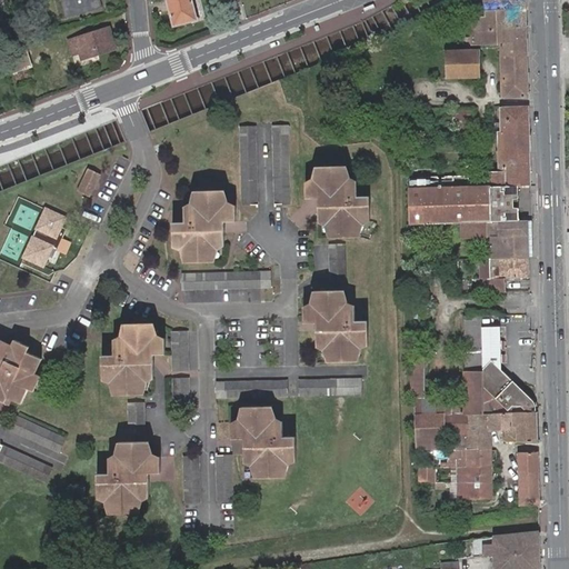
[(60,0),(65,16),(70,15),(67,0),(60,0)]
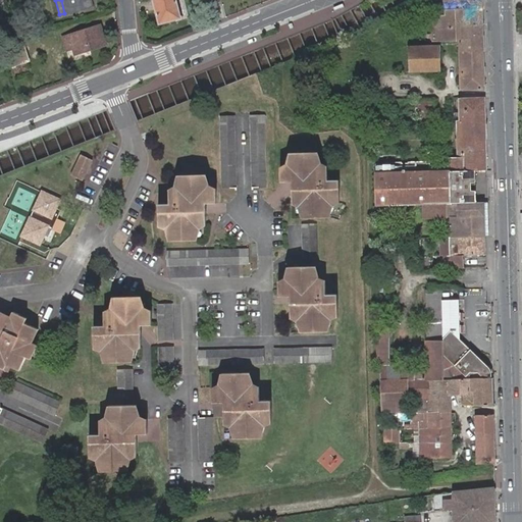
[(61,0),(64,13),(91,7),(89,0),(61,0)]
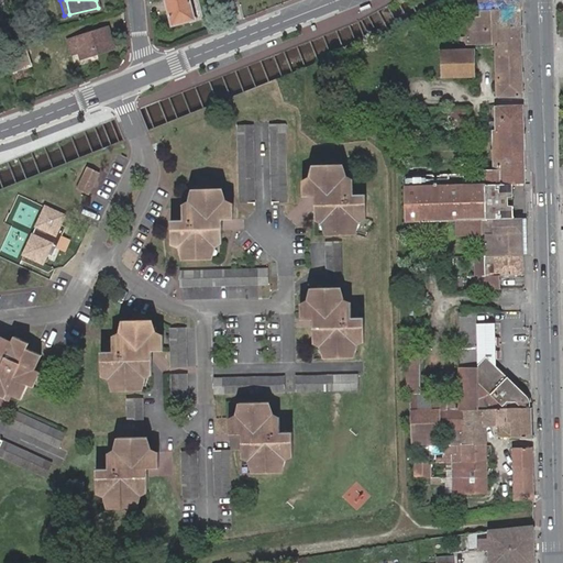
[(188,0),(163,0),(170,28),(195,22),(188,0)]
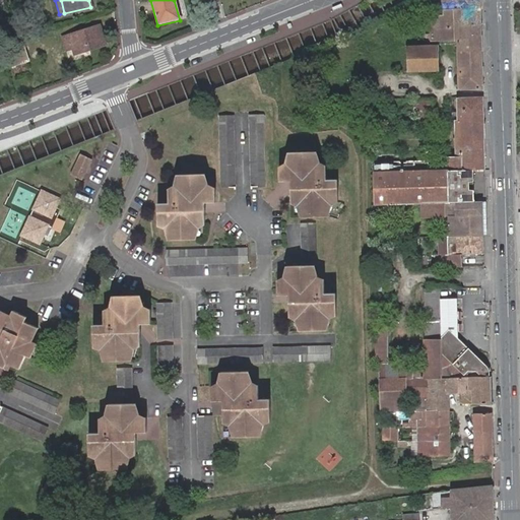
[(75,55),(106,45),(100,26),(62,38),(66,51),(73,49),(75,55)]
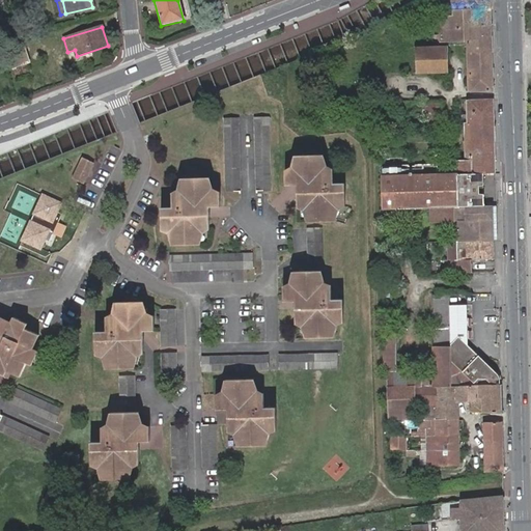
[(29,62),(23,40),(3,47),(8,68),(29,62)]
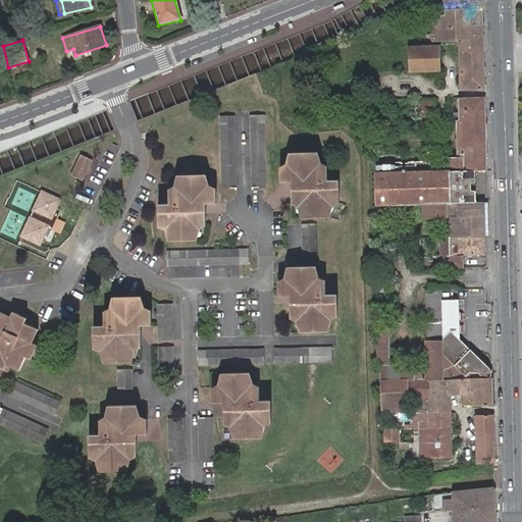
[(438,70),(438,46),(408,47),(409,71),(438,70)]
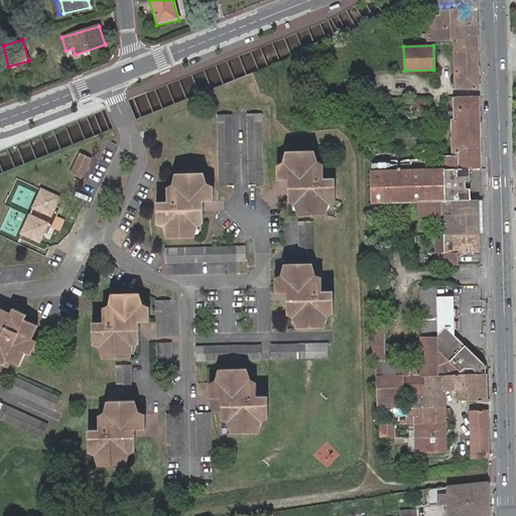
[(319,90),(306,90),(306,105),(319,104),(319,90)]
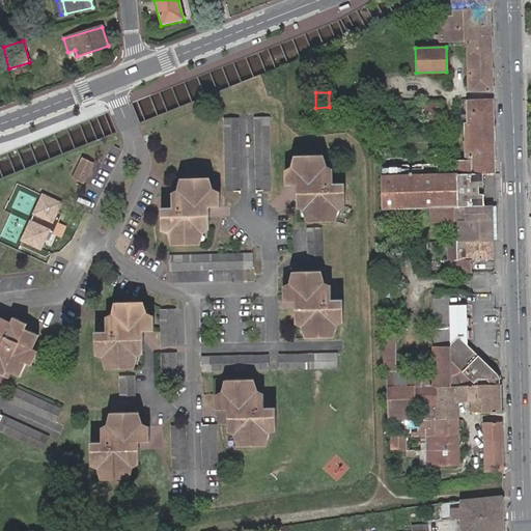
[(494,133),(493,99),(468,100),(468,104),(469,123),(465,123),(466,134),(494,133)]
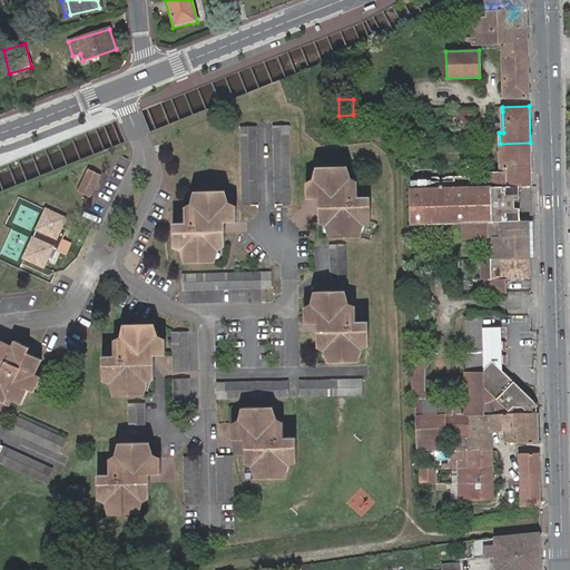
[(454,121),(474,121),(474,109),(454,109),(454,121)]
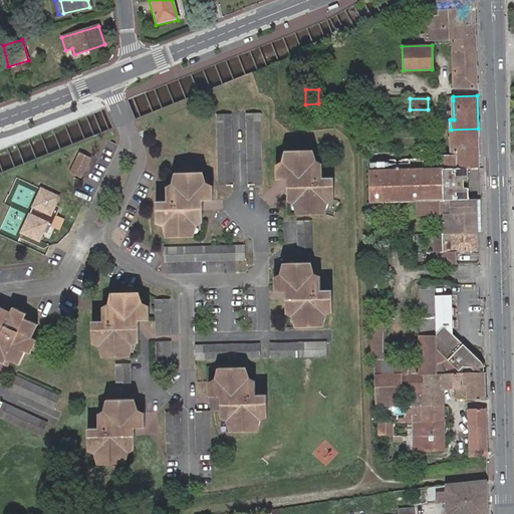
[(245,114),(246,186),(261,186),(259,113),(245,114)]
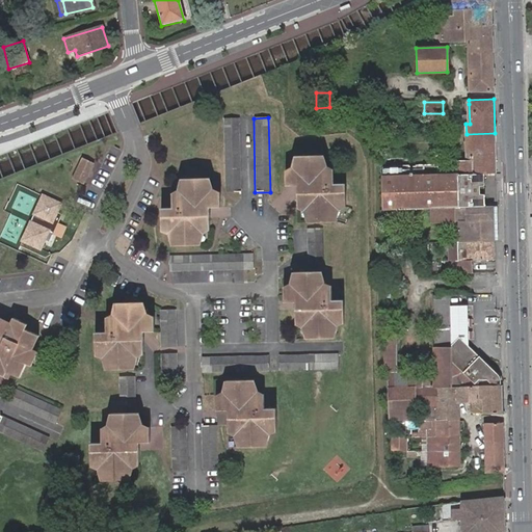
[(239,193),(237,118),(223,120),(224,193),(239,193)]
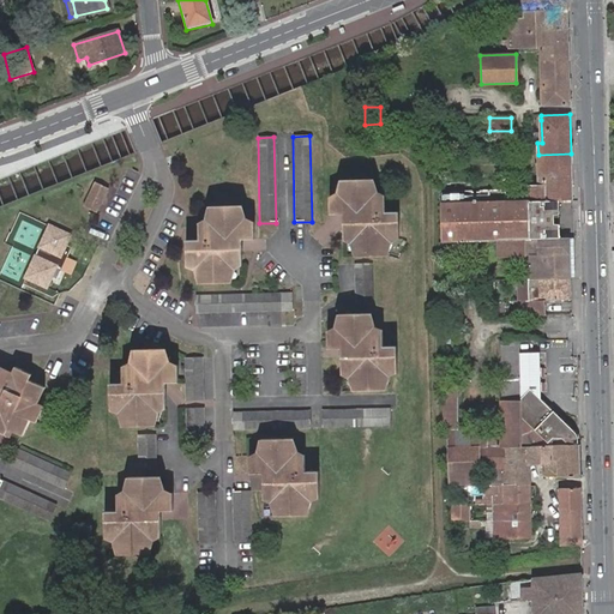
[(543,166),(571,164),(571,154),(539,155),(539,161),(543,161),(543,166)]
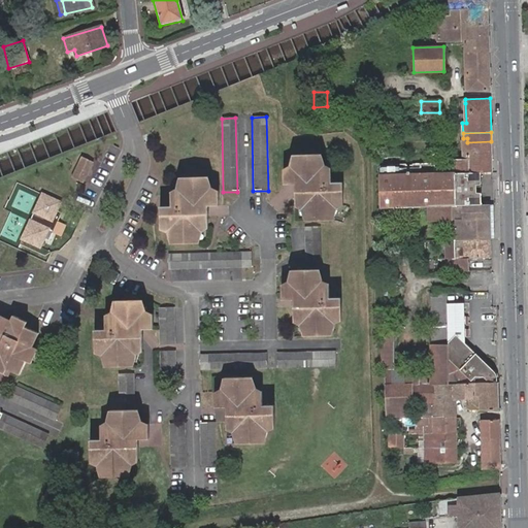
[(492,171),(491,141),(467,142),(463,142),(463,160),(456,161),(456,173),(481,172),(492,171)]
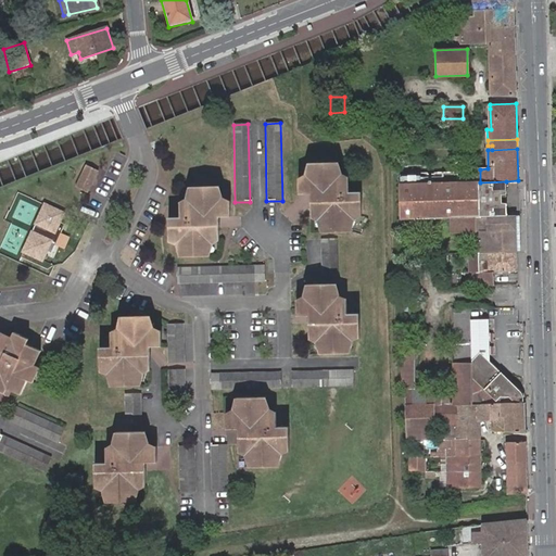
[(327,212),(328,164),(310,164),(310,179),(303,179),(297,180),(298,196),(310,196),(311,217),(327,212)]
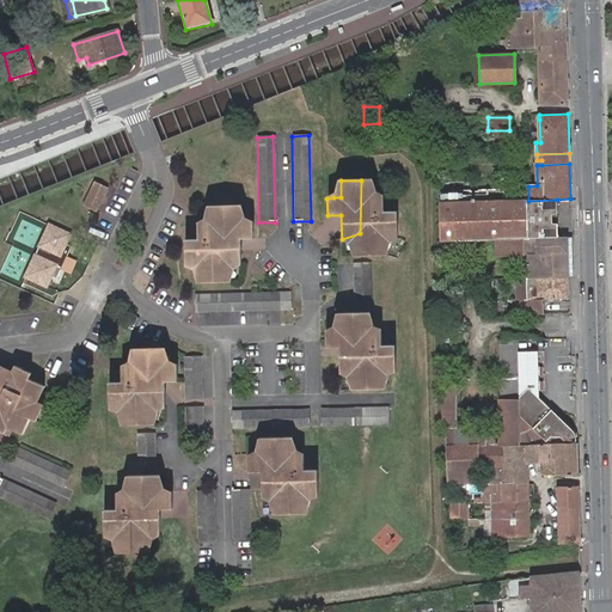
[(368,181),(361,181),(360,233),(360,256),(383,256),(383,240),(390,240),(396,240),(396,212),(383,213),(383,196),(377,197),(369,197),(368,181)]
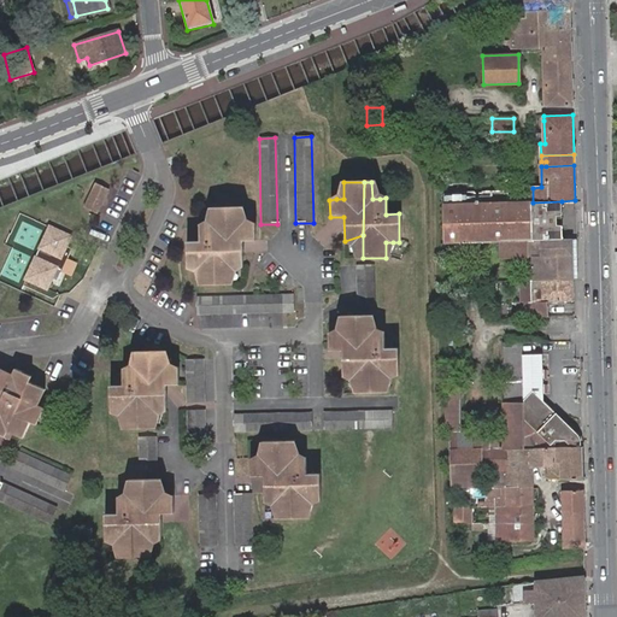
[(94,183),(83,207),(98,213),(109,189),(94,183)]
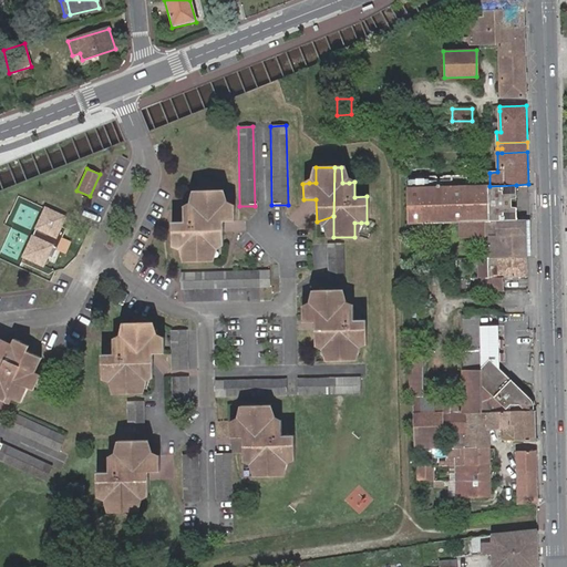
[(404,179),(404,189),(408,189),(440,188),(445,187),(445,183),(461,183),(461,177),(447,178),(404,179)]
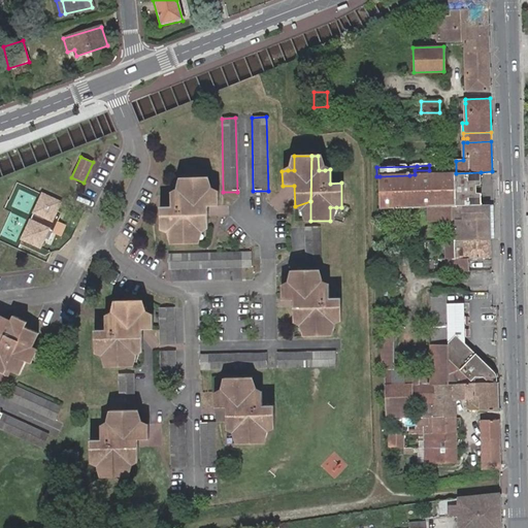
[(483,204),(481,172),(456,173),(455,173),(453,173),(446,173),(443,173),(429,174),(415,174),(409,175),(380,176),(376,176),(377,196),(378,209),(413,207),(430,206),(483,204)]
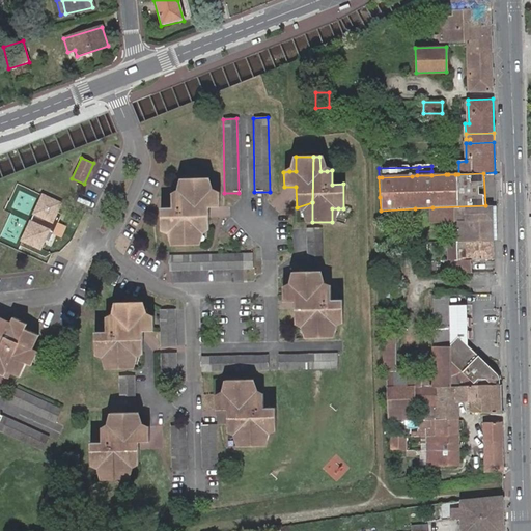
[(172,243),(196,235),(196,230),(202,230),(207,230),(206,207),(219,207),(218,193),(213,193),(205,193),(205,177),(182,178),(182,193),(175,193),(170,193),(171,208),(159,208),(160,231),(165,231),(172,231),(172,243)]
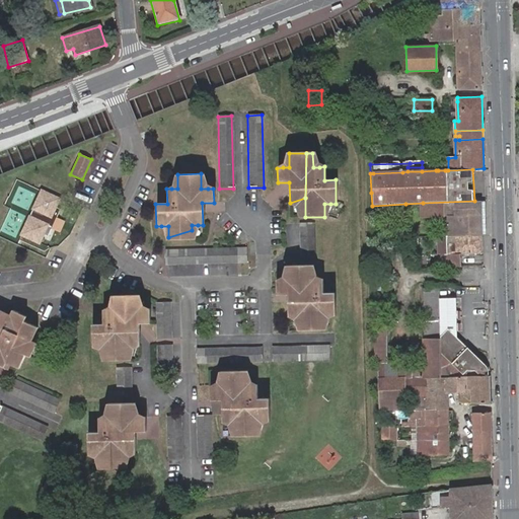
[(32,217),(29,216),(21,234),(39,243),(42,234),(47,236),(59,209),(54,207),(58,199),(41,191),(32,208),(35,210),(32,217)]
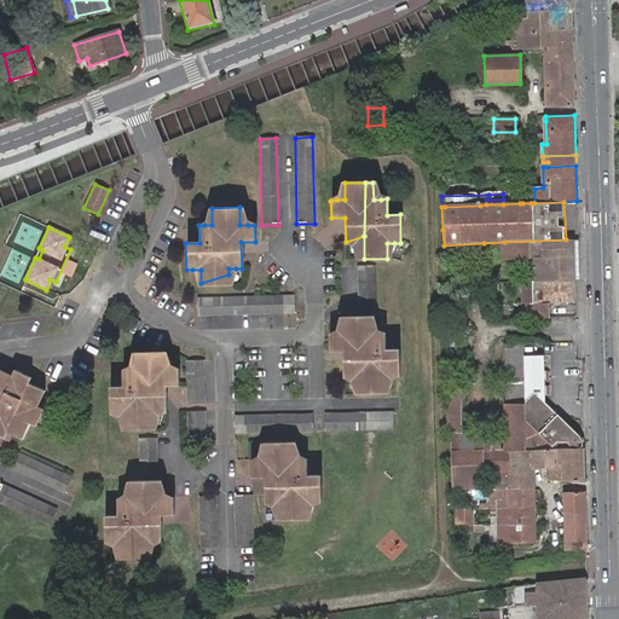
[(364,259),(364,236),(346,242),(346,244),(352,244),(359,243),(359,259),(364,259)]
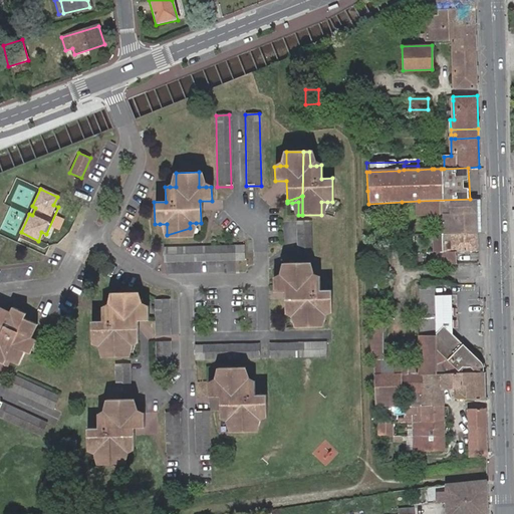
[(477,199),(470,199),(419,201),(419,214),(434,214),(434,209),(444,209),(445,214),(445,233),(453,233),(478,232),(477,213),(477,199)]
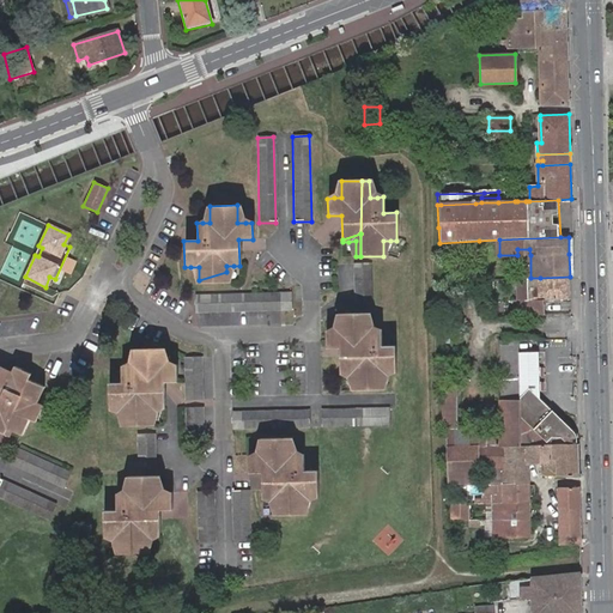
[(370,305),(370,283),(360,283),(360,265),(352,265),(353,307),(370,305)]
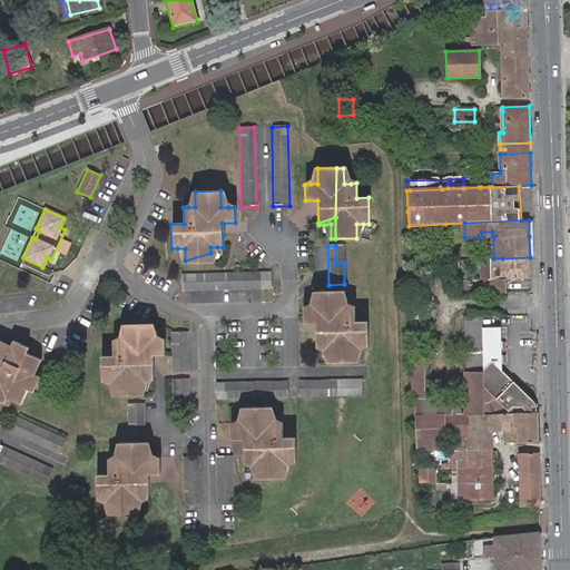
[(210,264),(210,253),(185,261),(185,264),(210,264)]
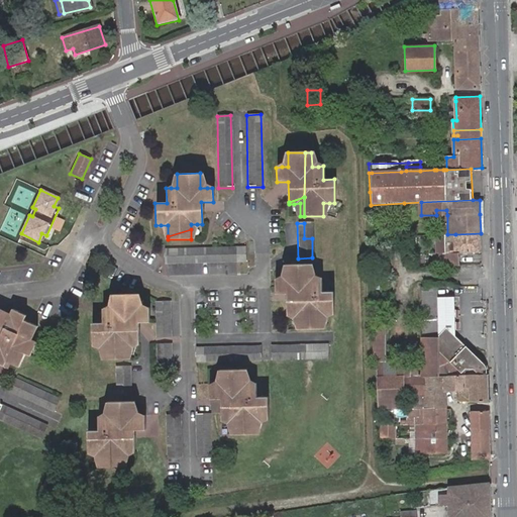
[(481,251),(481,233),(455,234),(447,234),(445,234),(445,253),(437,253),(434,253),(435,266),(458,265),(458,252),(481,251)]
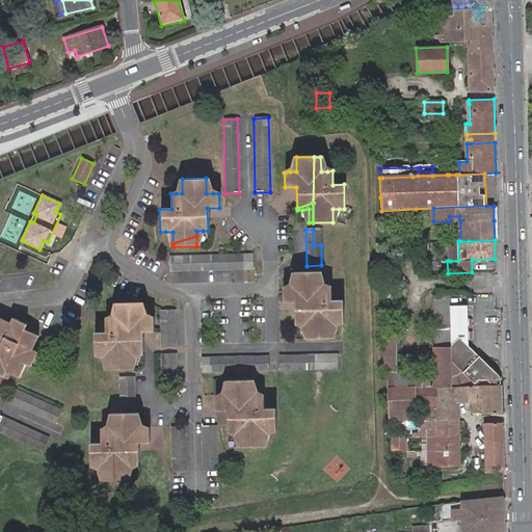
[(458,261),(458,241),(449,241),(450,261),(458,261)]
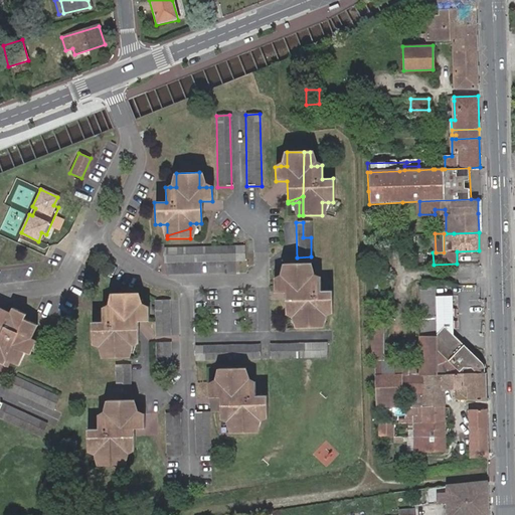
[(164,263),(235,262),(234,246),(164,248),(164,263)]
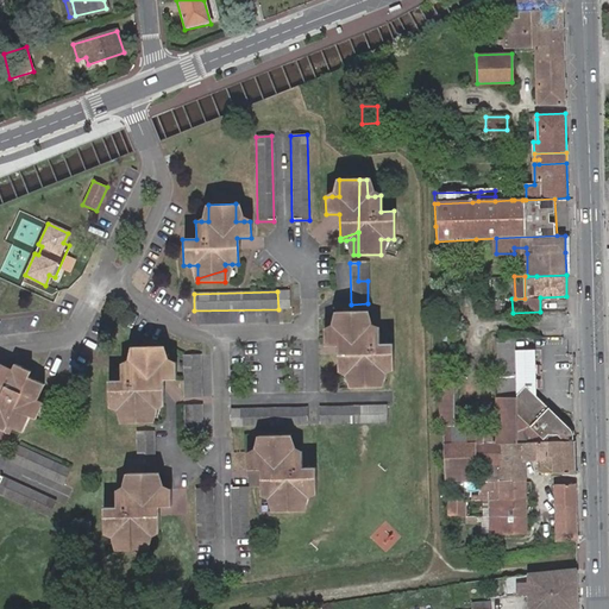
[(338,330),(331,330),(325,330),(325,346),(339,346),(339,372),(345,372),(352,372),(353,388),(381,388),(381,371),(388,371),(394,371),(393,345),(381,345),(380,328),(374,328),(365,328),(365,312),(338,312),(338,330)]
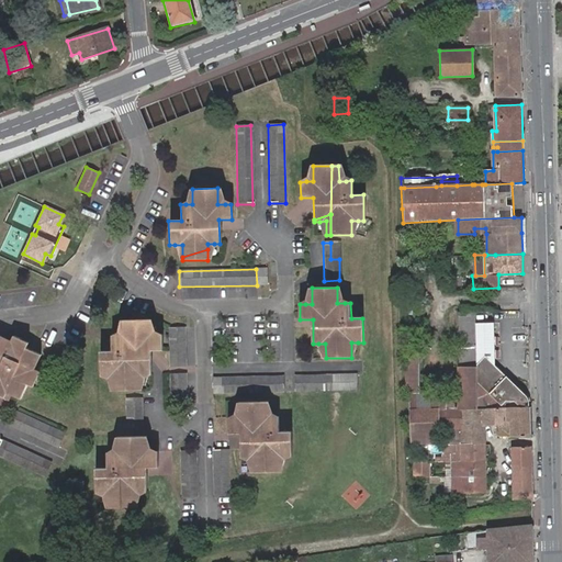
[(460,408),(476,407),(476,382),(475,322),(475,312),(459,312),(460,393),(409,394),(412,445),(438,442),(437,427),(460,426),(460,408)]
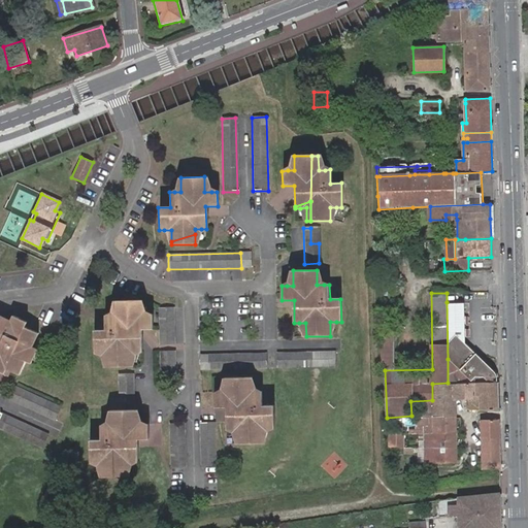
[(130,352),(137,352),(141,352),(140,328),(152,328),(152,314),(145,314),(138,315),(138,300),(114,300),(116,315),(108,315),(103,315),(104,329),(93,330),(94,353),(100,353),(106,353),(107,367),(130,366),(130,352)]
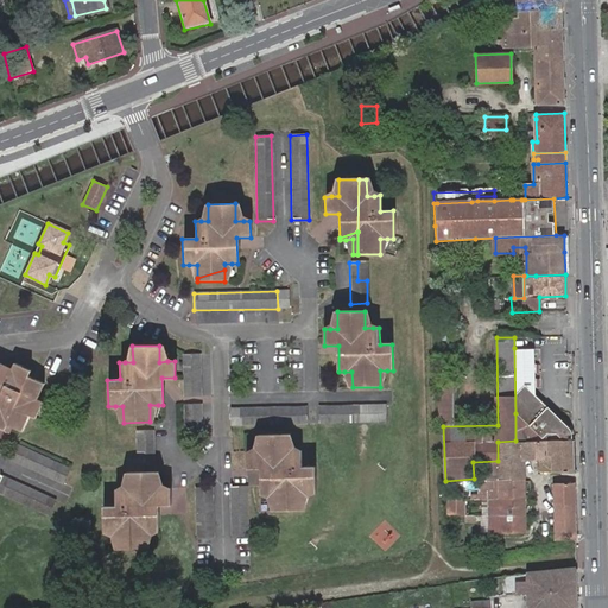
[(551,441),(572,441),(572,432),(568,428),(536,396),(536,348),(514,348),(515,413),(542,438),(546,435),(551,441)]
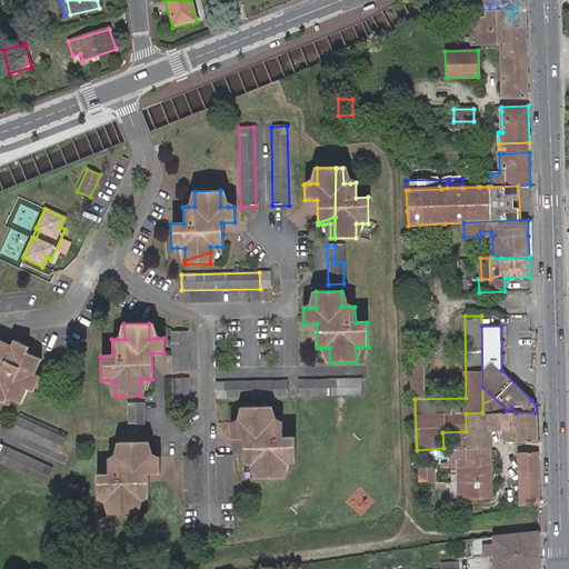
[(188,370),(187,331),(171,331),(171,370),(188,370)]
